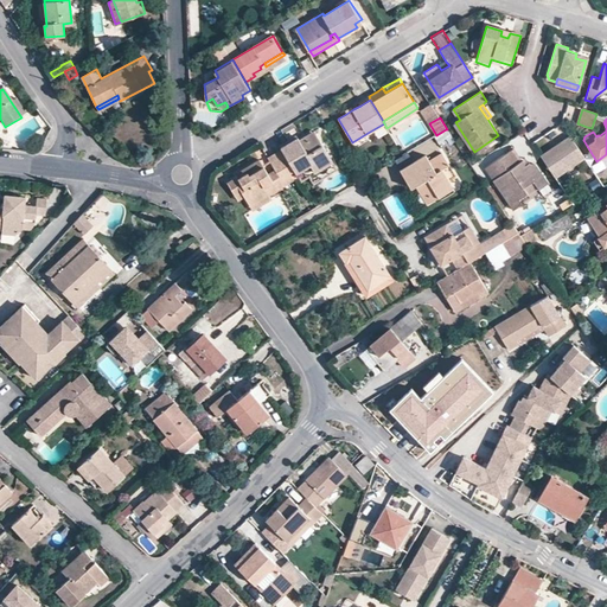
[(314,132),(313,128),(298,138),(299,140),(314,132)]
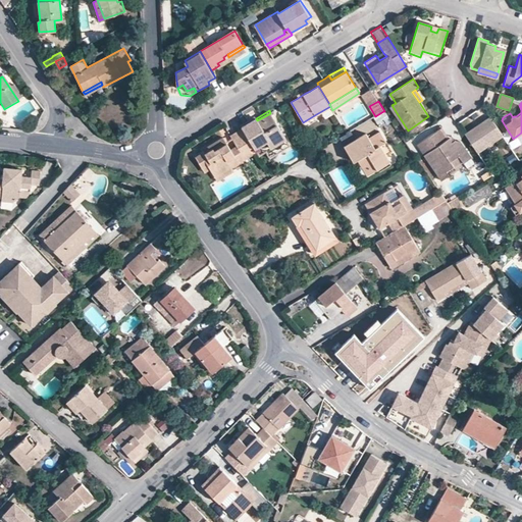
[(271,148),(285,139),(270,113),(257,120),(256,118),(242,126),(243,127),(256,149),(268,142),(271,148)]
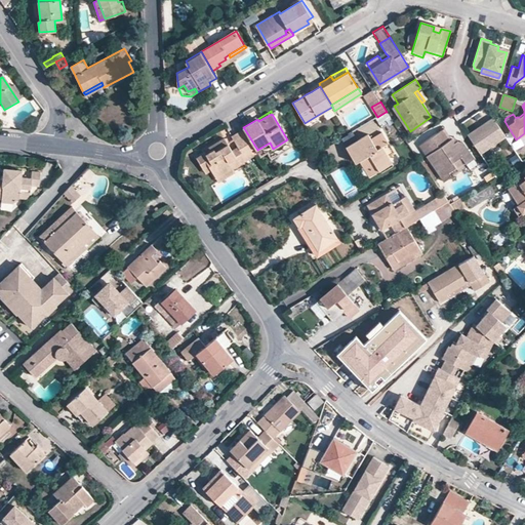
[(379,126),(390,120),(386,114),(376,120),(379,126)]
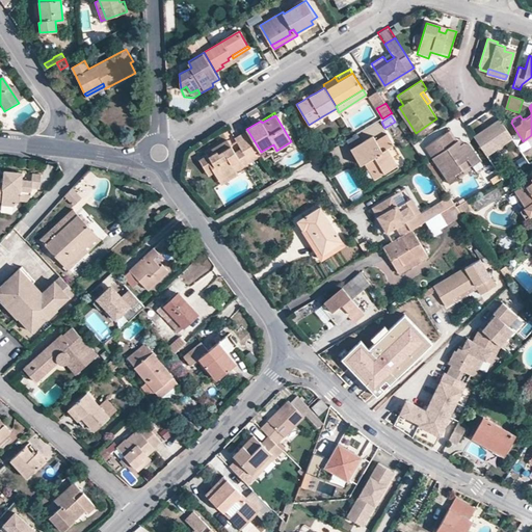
[(484,128),(481,120),(470,123),(473,132),(484,128)]
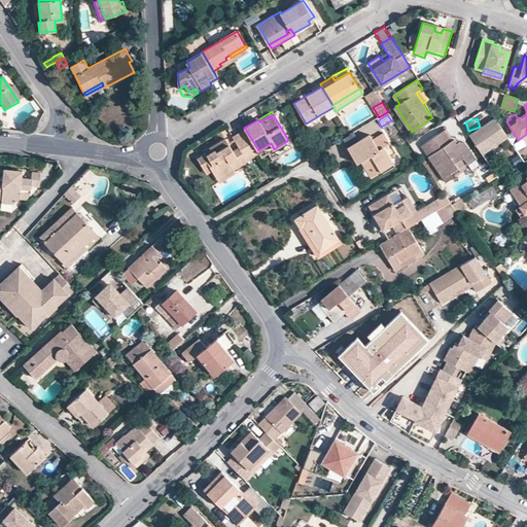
[(482,155),(507,138),(495,119),(482,129),(484,132),(471,139),(482,155)]
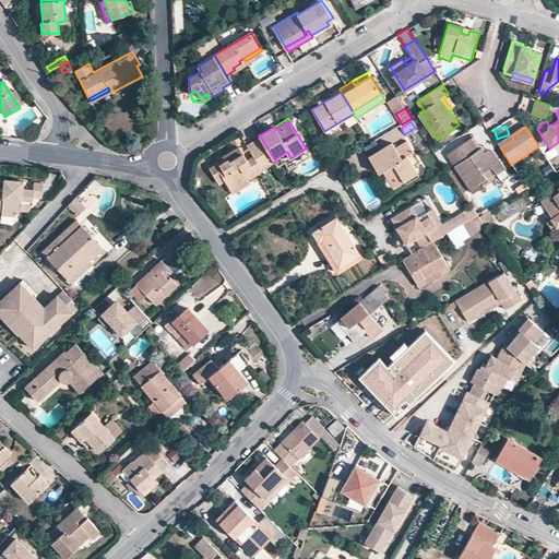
[(228,153),(245,180),(248,178),(246,175),(260,166),(262,169),(275,162),(274,159),(260,137),(247,144),(254,156),(244,163),(240,156),(244,154),(239,146),(228,153)]
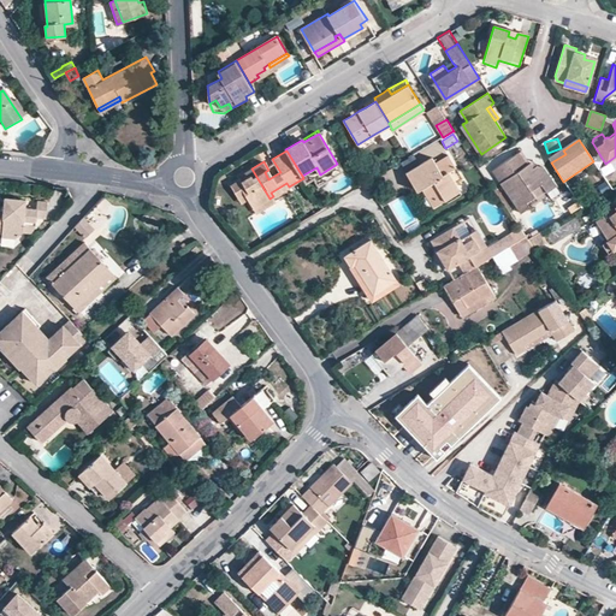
[(566,154),(563,150),(549,159),(551,163),(566,154)]
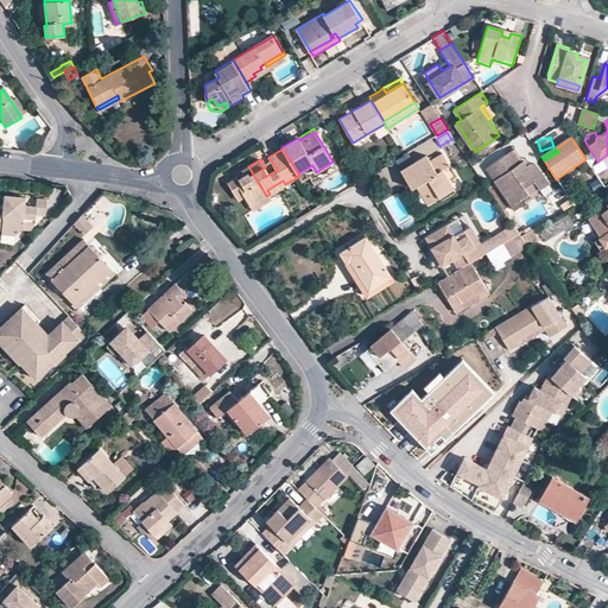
[(526,196),(536,189),(537,191),(546,185),(536,166),(529,165),(525,160),(521,164),(513,151),(485,171),(493,183),(512,213),(521,207),(519,203),(526,196)]
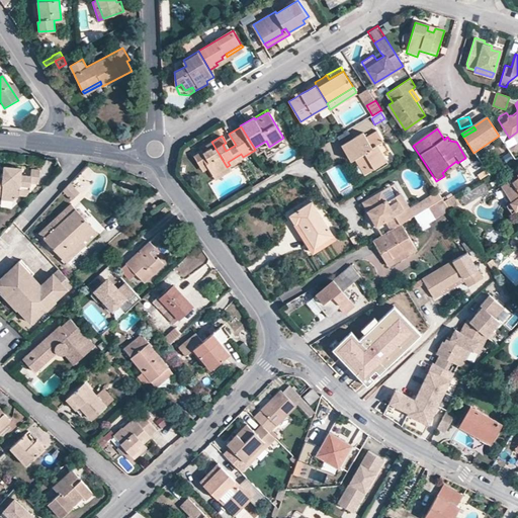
[(355,158),(364,173),(385,161),(376,147),(381,144),(375,134),(366,139),(362,133),(342,144),(352,160),(355,158)]
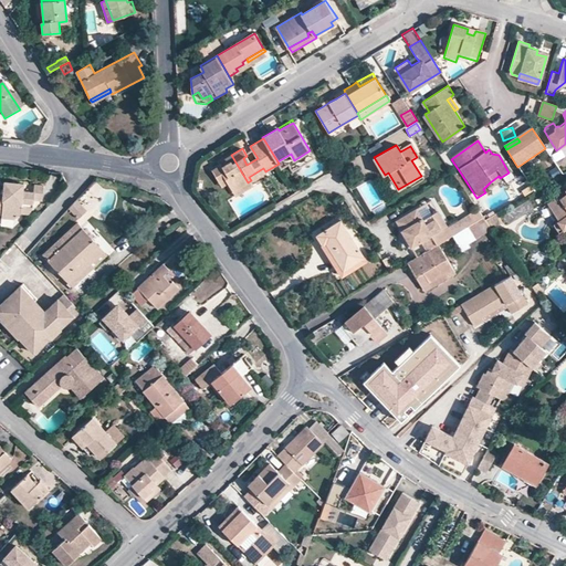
[(292,171),(314,157),(310,150),(294,160),(291,154),(278,161),(279,164),(281,169),(289,165),(292,171)]
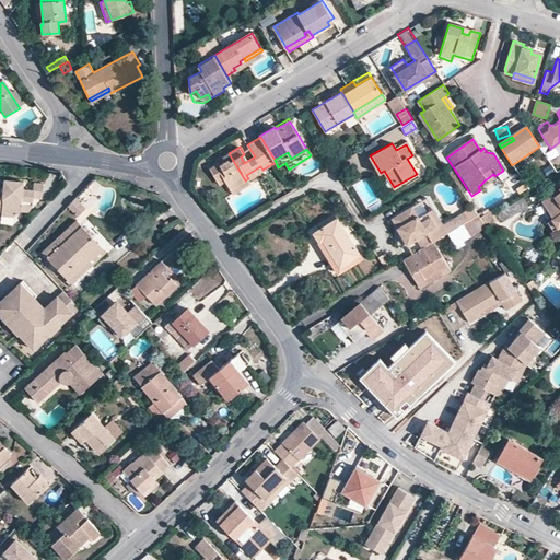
[(225,181),(231,188),(245,181),(229,153),(218,160),(219,162),(209,167),(218,181),(223,176),(225,181)]
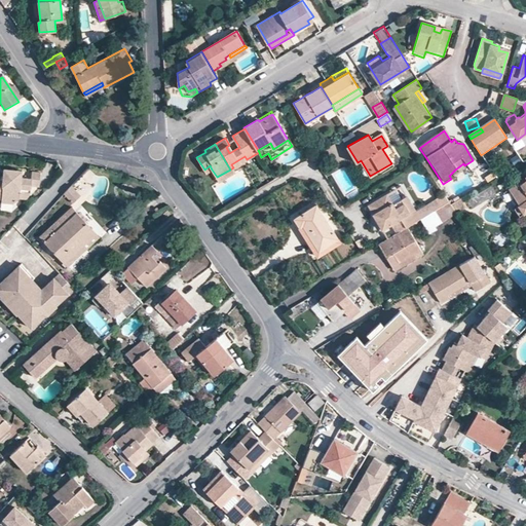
[(231,164),(233,167),(247,159),(245,156),(231,164)]
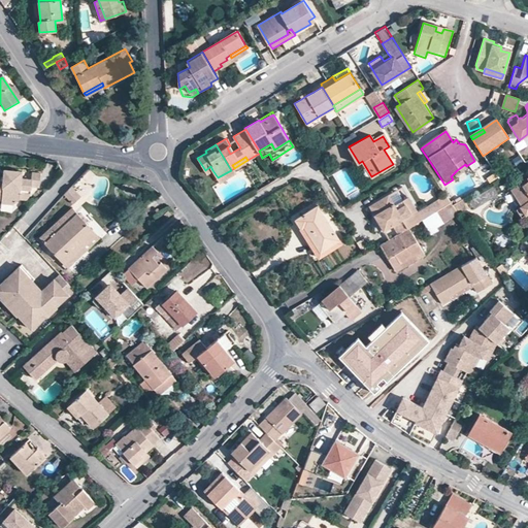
[(231,170),(218,177),(220,182),(233,173),(236,171),(234,168),(231,170)]
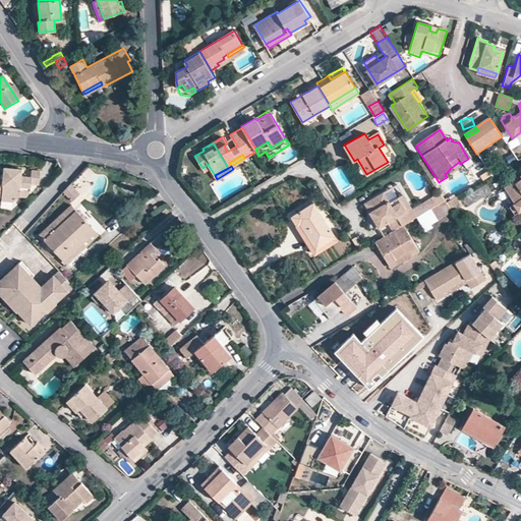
[(0,196),(0,197),(0,200),(11,201),(17,195),(18,190),(27,192),(30,183),(31,177),(20,176),(20,172),(11,171),(11,174),(3,173),(2,176),(0,175),(0,196)]
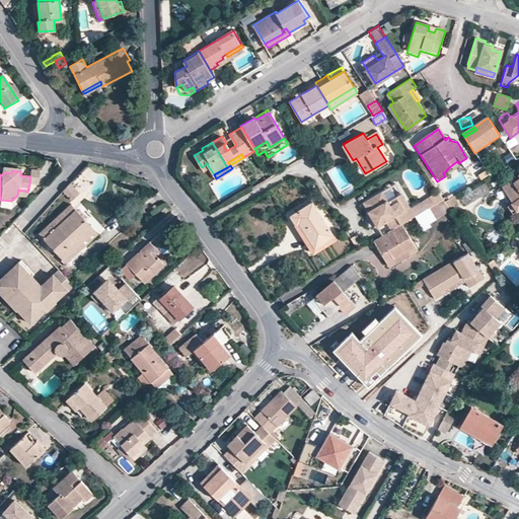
[(31,170),(30,176),(29,182),(38,183),(39,171),(31,170)]
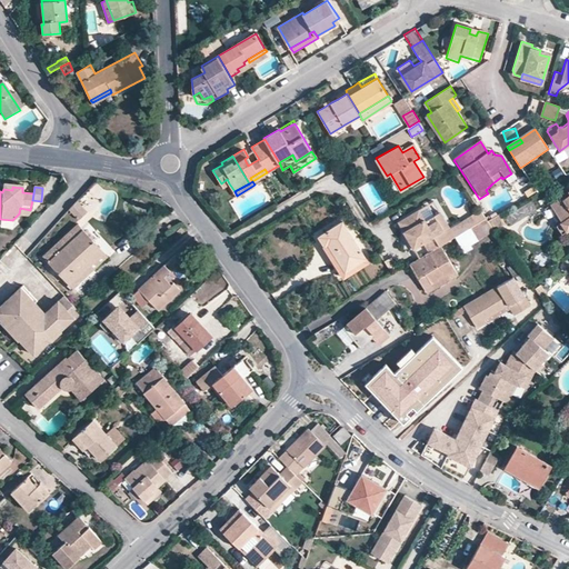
[(563,199),(551,207),(567,231),(568,230),(568,198),(565,201),(563,199)]
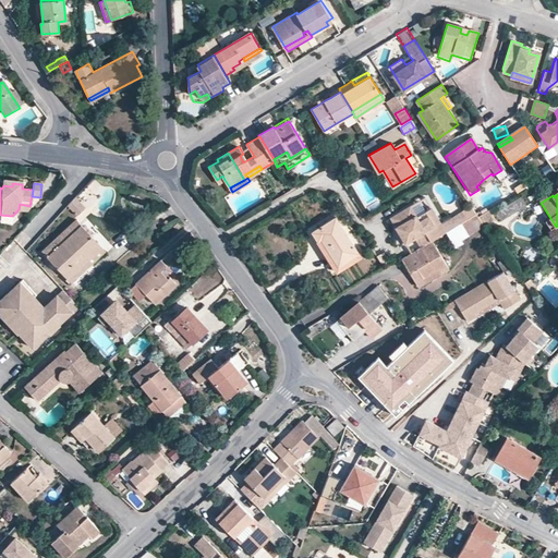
[(79,215),(86,206),(76,196),(68,205),(79,215)]
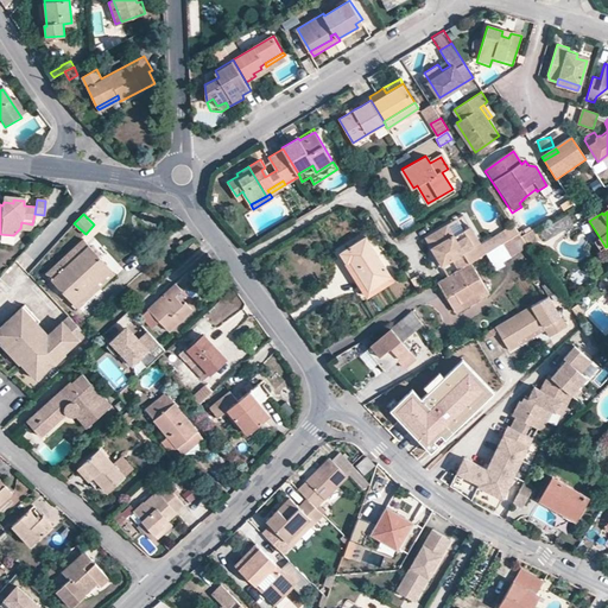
[(469,228),(463,216),(447,227),(454,238),(469,228)]
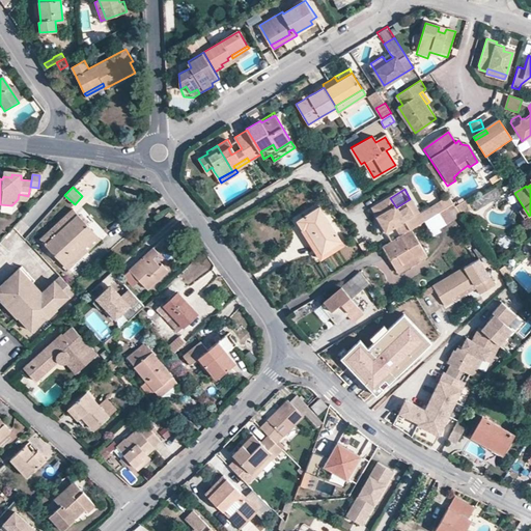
[(382,225),(387,233),(398,226),(403,235),(412,230),(424,222),(420,215),(410,199),(396,207),(390,198),(374,207),(385,223),(382,225)]
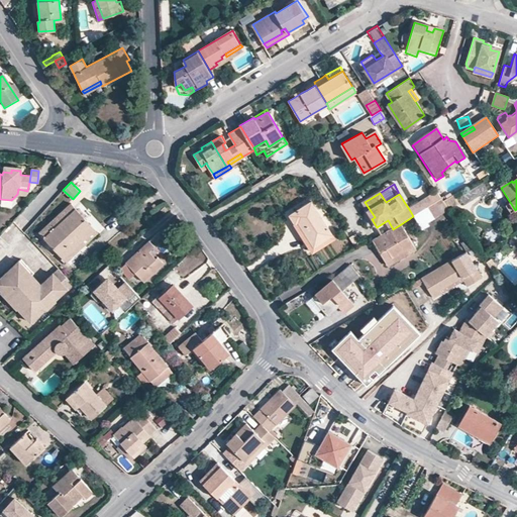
[(428,198),(432,205),(438,201),(434,194),(428,198)]
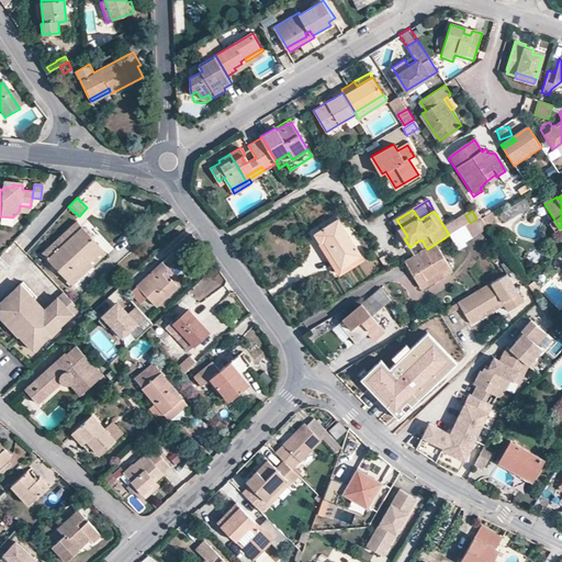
[(484,217),(489,226),(498,221),(494,212),(484,217)]
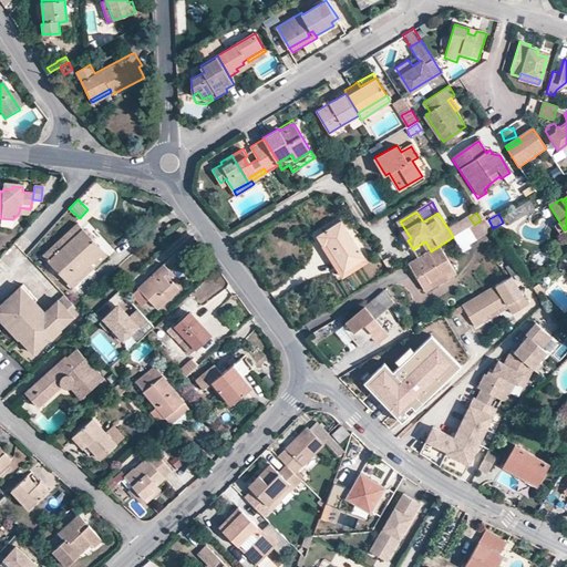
[(474,225),(470,217),(449,229),(453,237),(456,236),(474,225)]
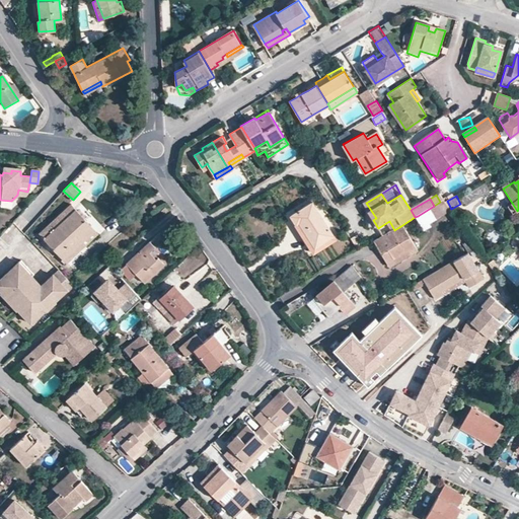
[(451,210),(445,200),(440,202),(434,206),(418,216),(424,227),(451,210)]
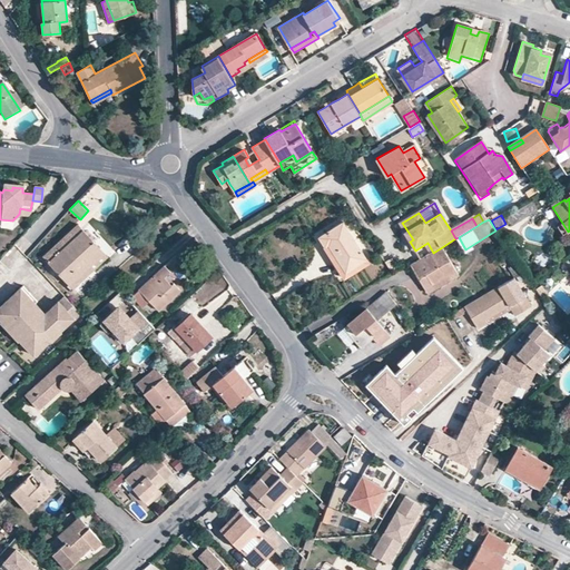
[(59,253),(52,246),(43,256),(68,282),(102,249),(84,229),(78,223),(57,242),(64,248),(59,253)]
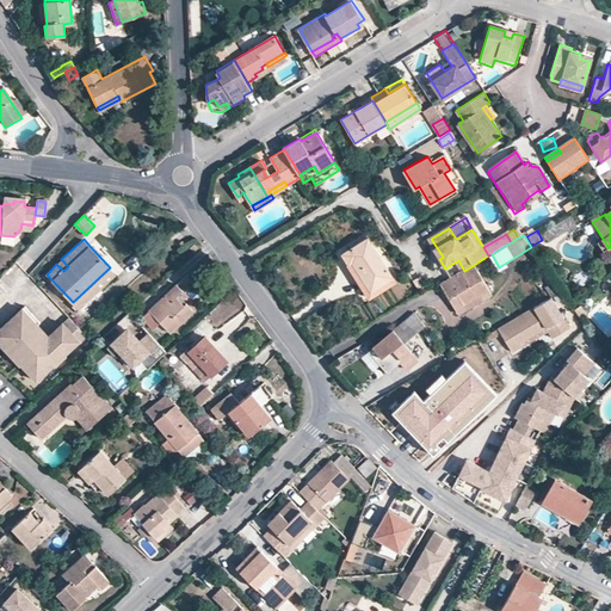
[(431,239),(427,241),(439,259),(443,257),(431,239)]
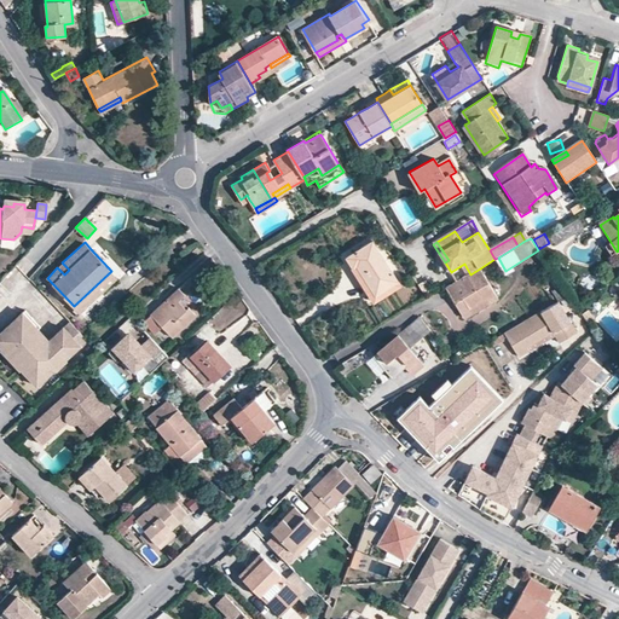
[(358,267),(379,298),(400,283),(374,243),(348,260),(354,270),(358,267)]
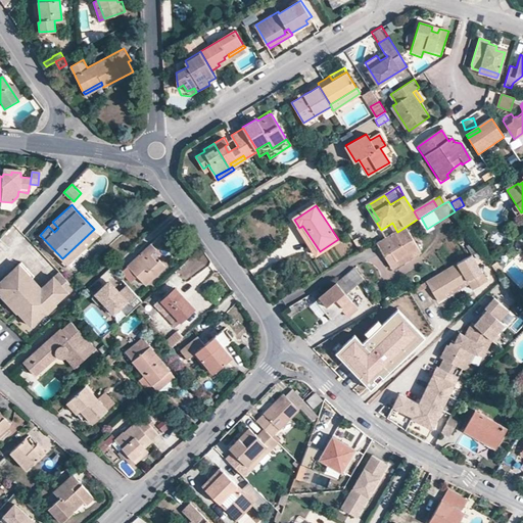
[(58,228),(52,222),(48,226),(54,232),(58,228)]
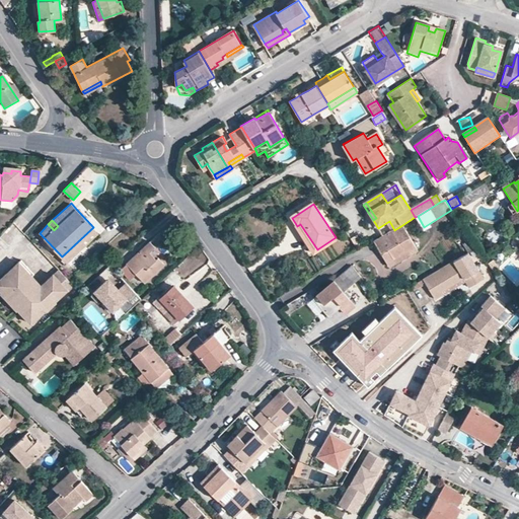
[(300,224),(297,226),(296,227),(314,256),(338,241),(336,237),(317,249),(300,224)]
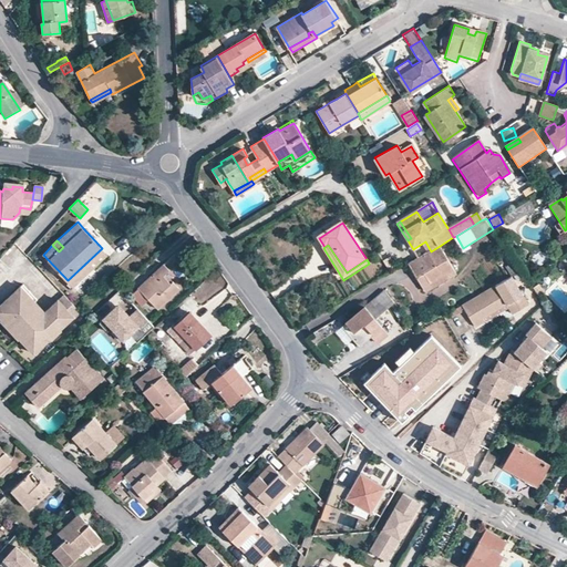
[(431,251),(409,265),(416,278),(424,274),(430,281),(445,271),(447,276),(455,271),(440,246),(431,251)]
